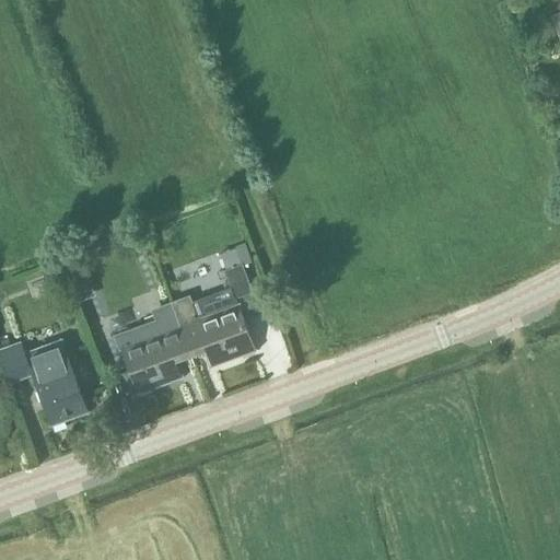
[(559,11),(550,16),(550,18),(538,24),(543,34),(556,28),(556,31),(559,28),(559,11)]
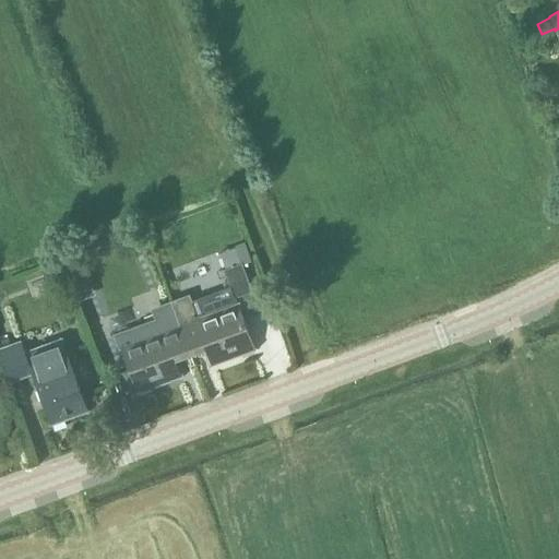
[(225,270),(223,270),(229,286),(230,289),(234,298),(235,297),(252,292),(242,265),(241,263),(226,269),(225,269),(225,270)]
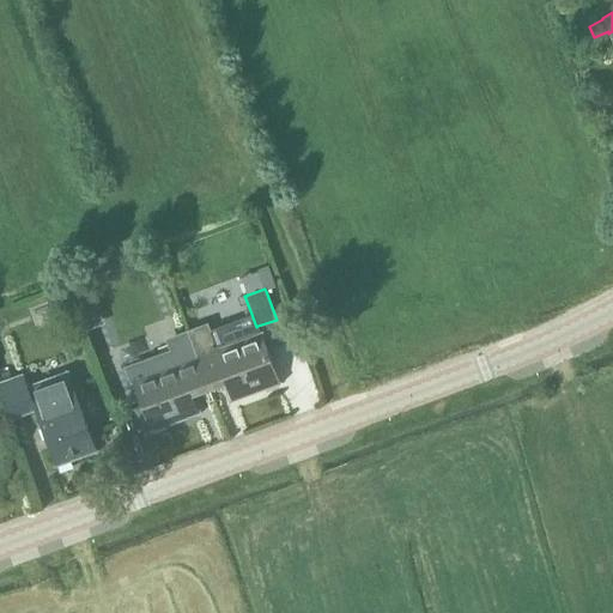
[(96,303),(91,291),(77,296),(82,309),(96,303)]
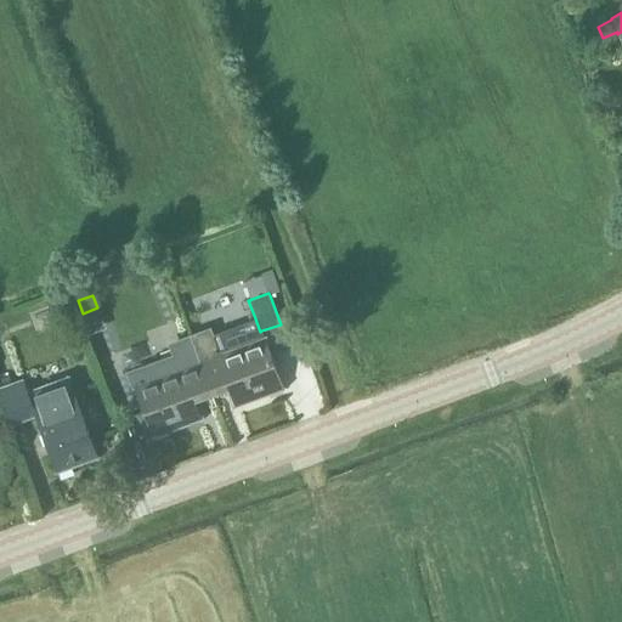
[(190,335),(188,335),(190,339),(197,360),(210,395),(226,389),(235,410),(283,391),(263,338),(221,352),(220,349),(215,337),(214,334),(213,329),(211,327),(210,327),(190,335)]
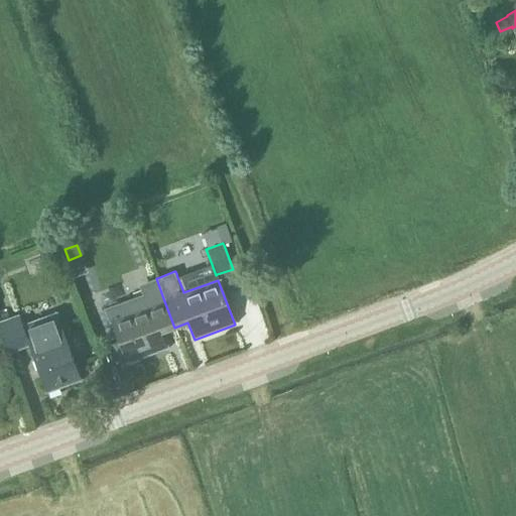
[(146,296),(107,311),(110,319),(127,365),(166,350),(160,333),(174,328),(163,298),(157,281),(142,287),(146,296)]
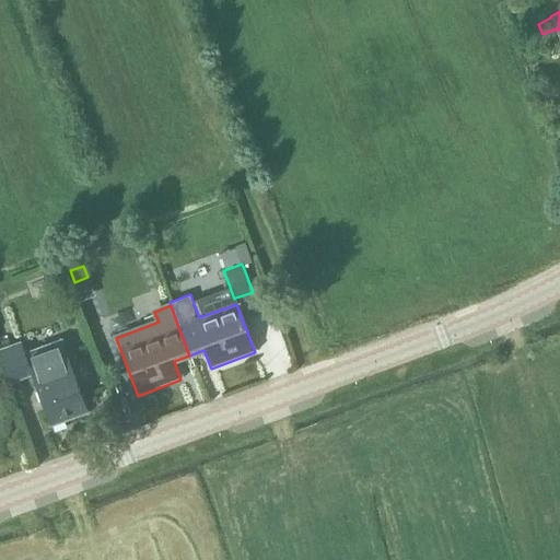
[(0,348),(10,345),(8,338),(0,340),(0,348)]
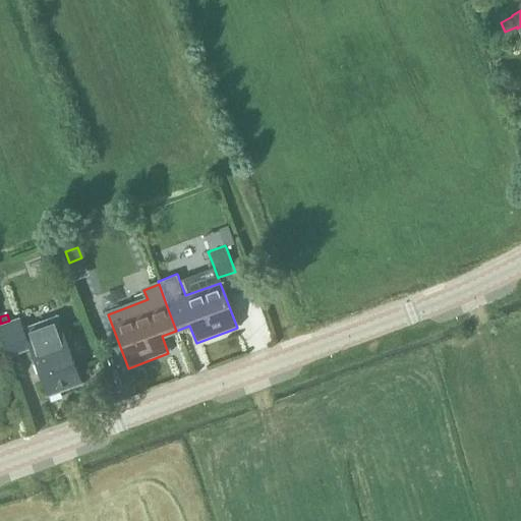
[(55,315),(23,328),(23,329),(27,339),(31,348),(29,349),(46,394),(80,382),(55,315)]
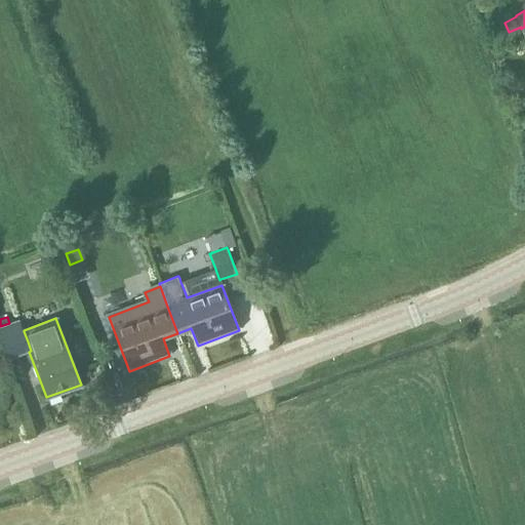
[(0,326),(0,337),(0,339),(13,335),(24,331),(24,330),(19,319),(9,323),(0,326)]
